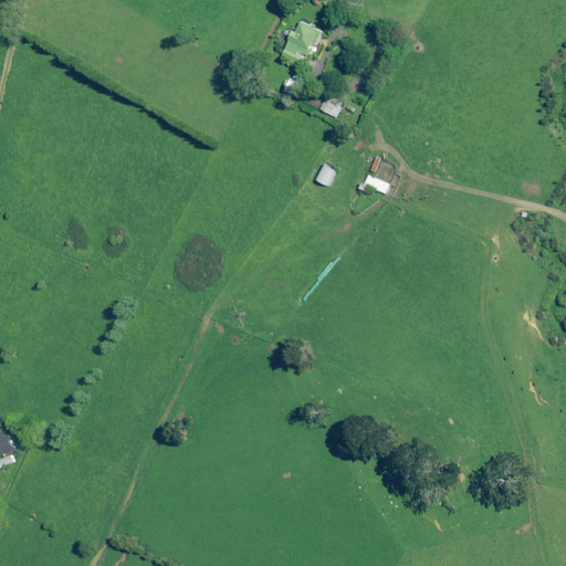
[(301,63),(304,56),(301,55),(303,52),(310,55),(314,44),(316,44),(323,30),(302,21),(297,32),(294,31),(284,56),(301,63)]
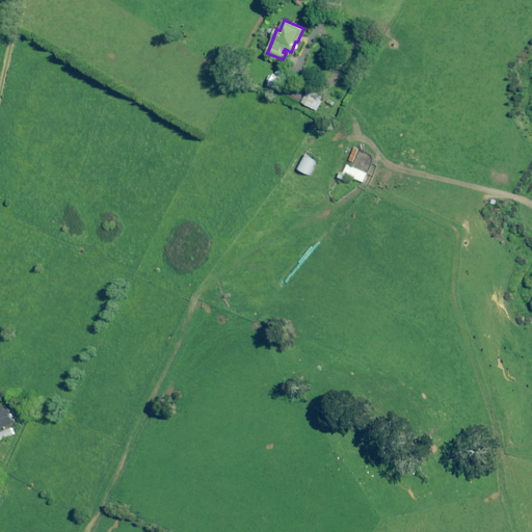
[(277,68),(270,86),(284,91),(290,75),(288,74),(289,72),(277,68)]
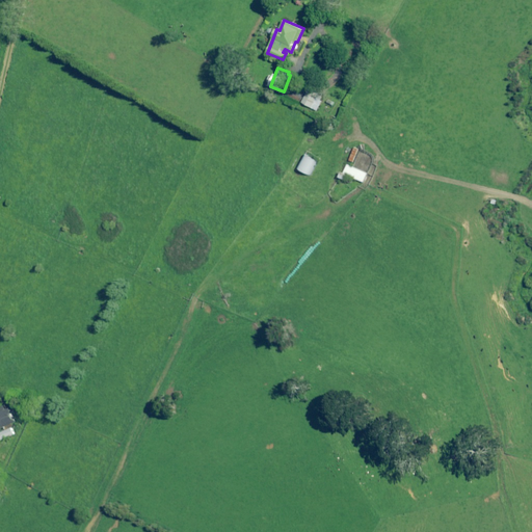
[(320,100),(322,97),(318,95),(319,92),(310,87),(302,102),(317,110),(322,101),(320,100)]
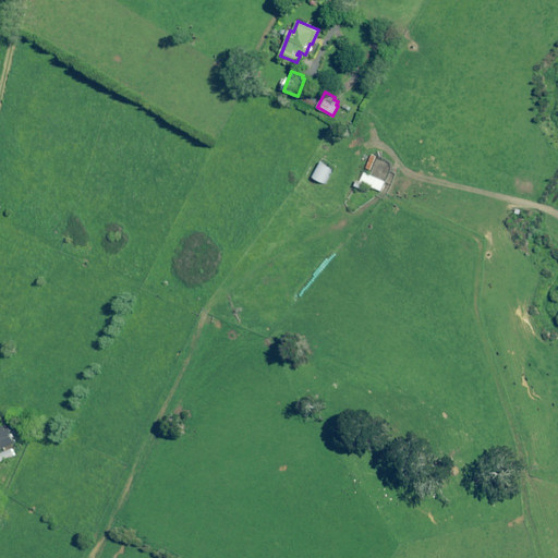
[(325,183),(332,168),(320,161),(312,176),(325,183)]
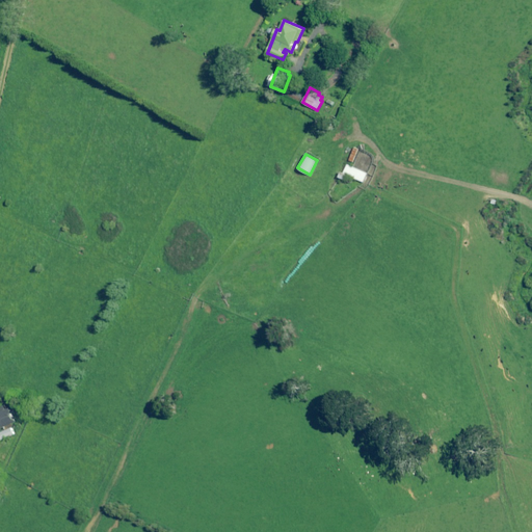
[(344,173),(342,171),(340,177),(345,179),(347,175),(364,182),(368,174),(348,164),(344,173)]
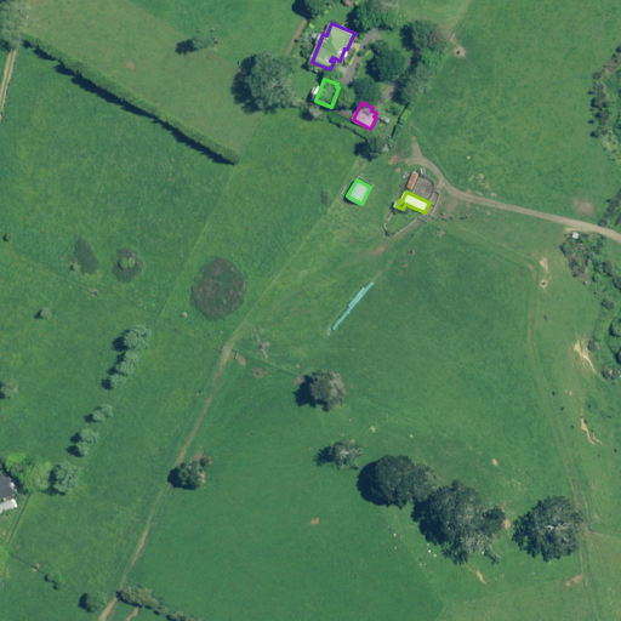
[(0,499),(17,491),(10,476),(0,479),(0,499)]
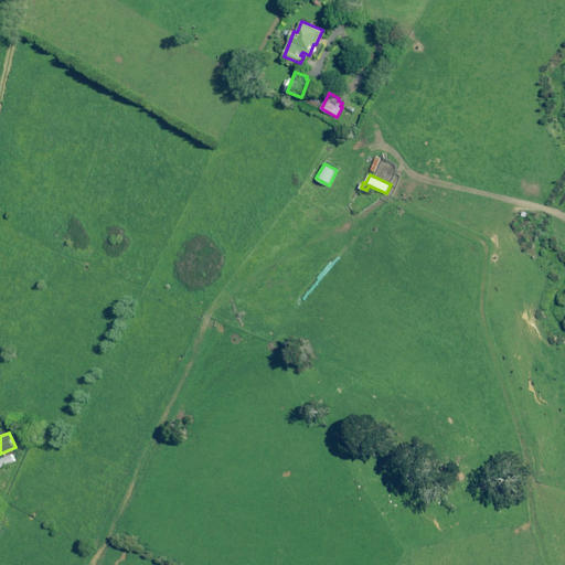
All buildings are outlined.
